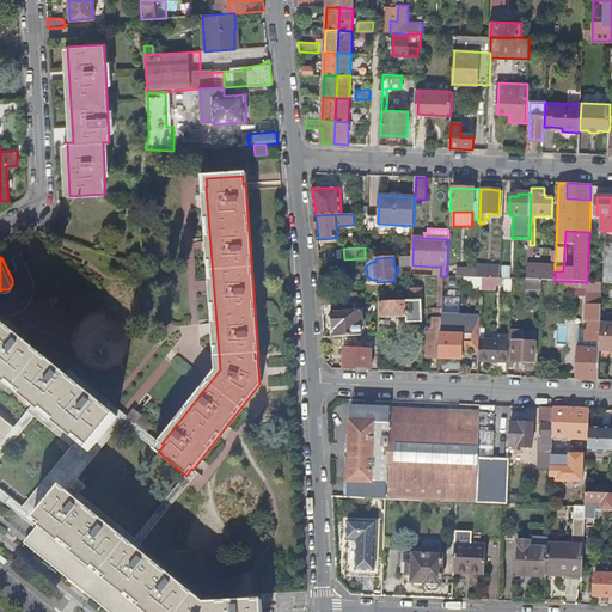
[(528,280),(542,280),(555,281),(555,271),(555,268),(543,268),(543,265),(528,264),(528,280)]
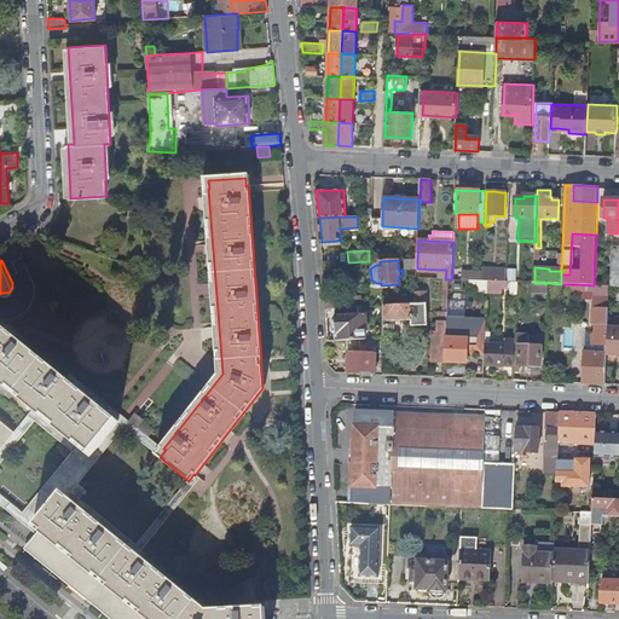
[(482,281),(489,281),(499,281),(507,282),(507,270),(497,270),(496,273),(482,273),(482,281)]
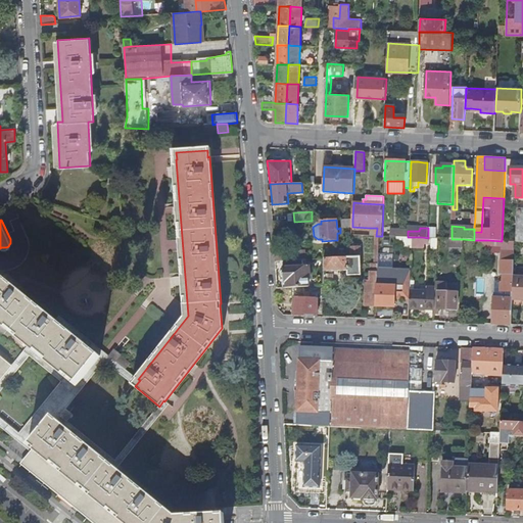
[(413,242),(413,237),(408,237),(397,237),(397,244),(412,245),(413,242)]
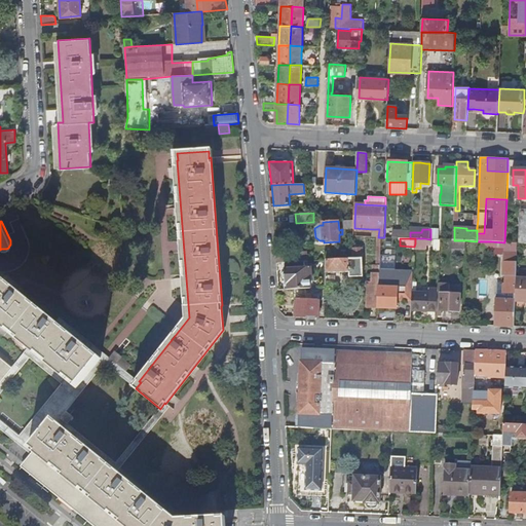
[(465,240),(454,240),(453,240),(452,249),(465,250),(465,240)]
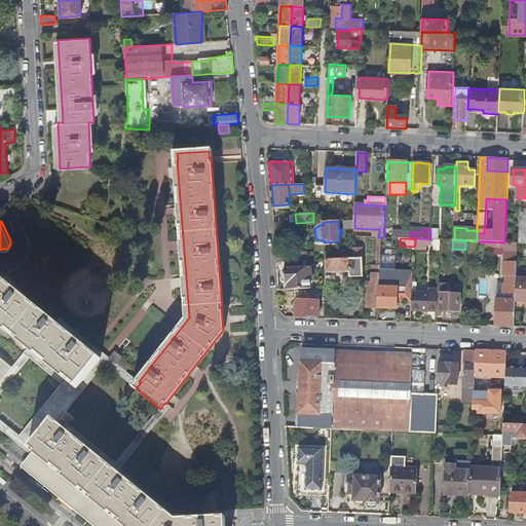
[(516,271),(517,242),(504,242),(491,241),(491,248),(491,255),(503,256),(503,275),(505,276),(505,285),(503,285),(503,299),(496,299),(495,326),(514,327),(515,317),(515,297),(516,284),(516,271)]
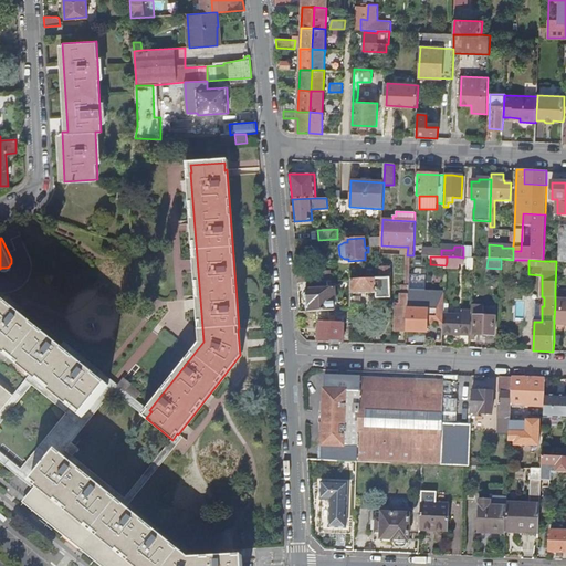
[(380,279),(352,280),(352,293),(376,293),(377,299),(390,299),(390,283),(390,266),(380,266),(380,279)]
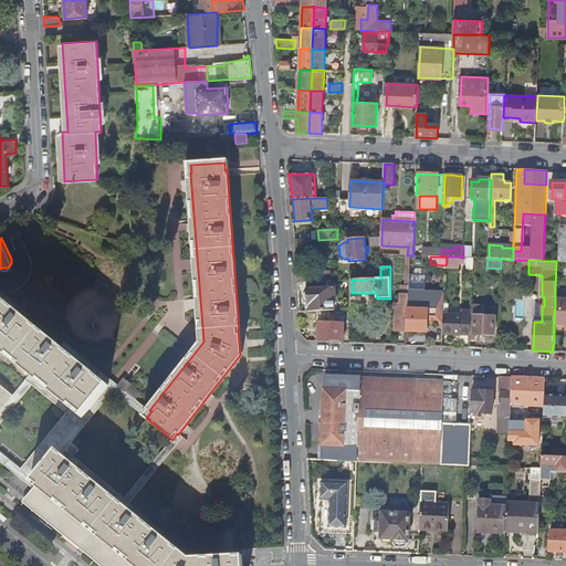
[(297,274),(299,283),(306,282),(324,282),(323,273),(297,274)]
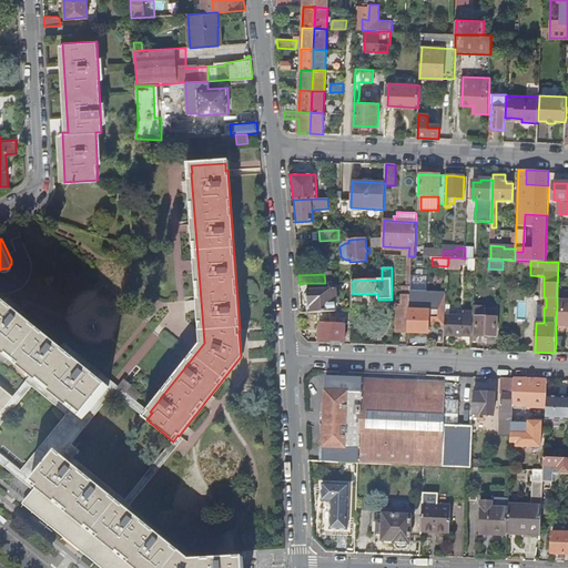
[(428,281),(411,281),(411,287),(411,292),(427,292),(428,281)]
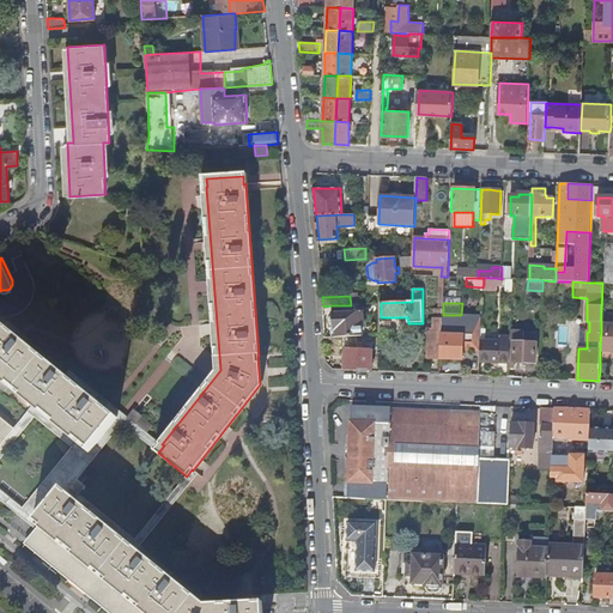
[(356,304),(351,305),(332,305),(334,337),(346,337),(362,335),(362,326),(363,326),(363,313),(357,313),(356,304)]
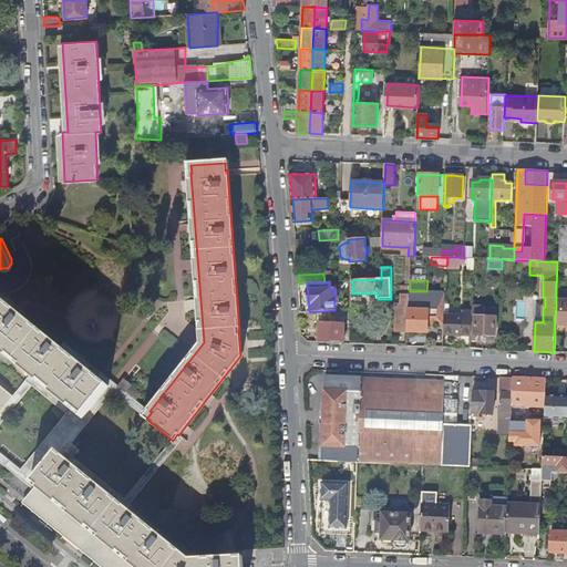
[(395,331),(408,332),(410,291),(410,287),(403,287),(403,295),(402,295),(401,308),(397,307),(395,331)]
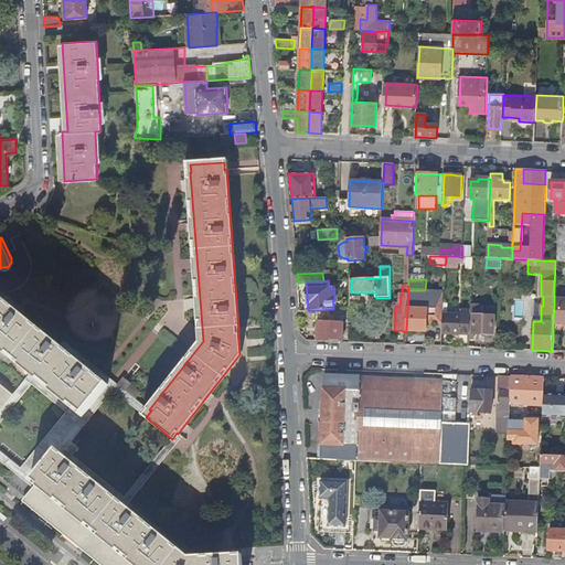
[(408,290),(406,331),(427,331),(427,322),(427,320),(436,320),(436,323),(443,323),(444,315),(444,291),(425,290),(408,290)]
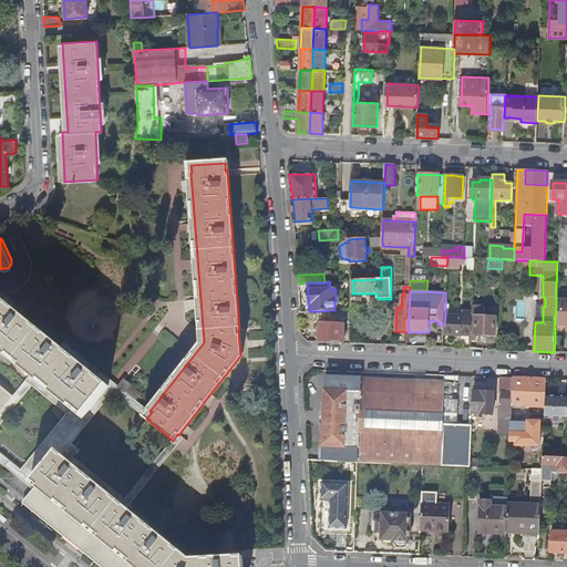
[(0,303),(0,346),(85,414),(110,384),(4,299),(0,303)]
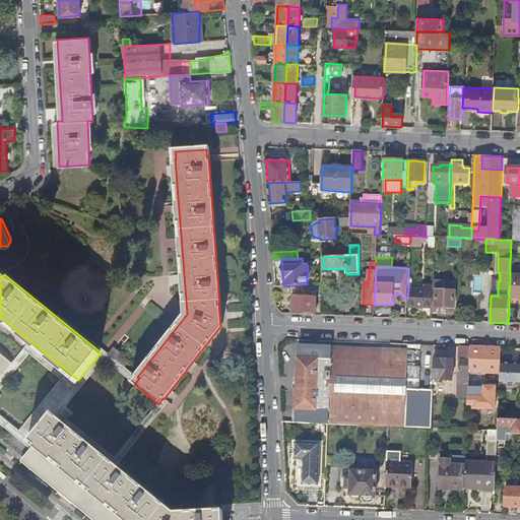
[(445,281),(434,281),(434,286),(433,308),(454,309),(455,290),(445,290),(445,281)]
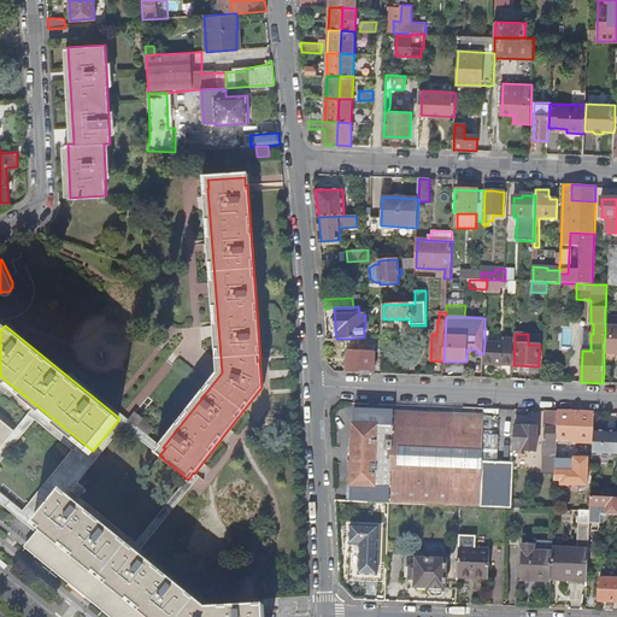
[(483,364),(513,365),(515,340),(505,339),(505,344),(485,344),(483,353),(483,364)]
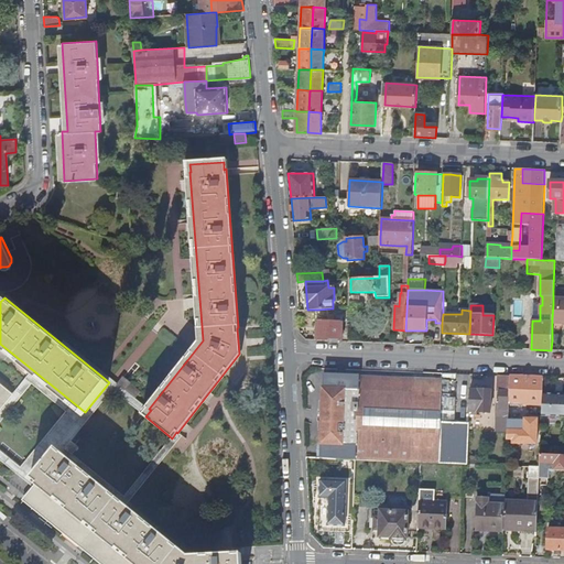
[(318,322),(318,340),(342,342),(343,316),(328,316),(328,322),(318,322)]
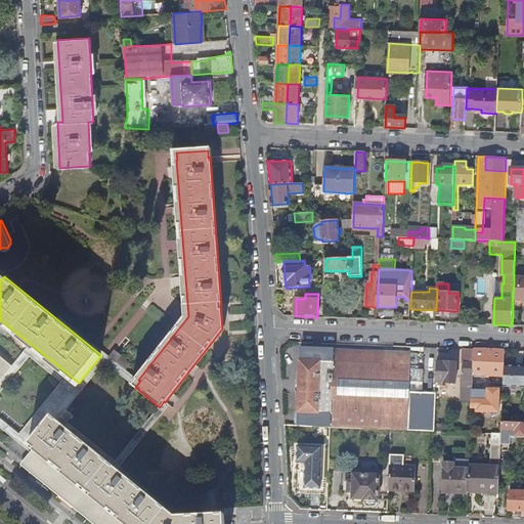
[(301,348),(298,426),(331,427),(383,429),(386,351),(301,348)]
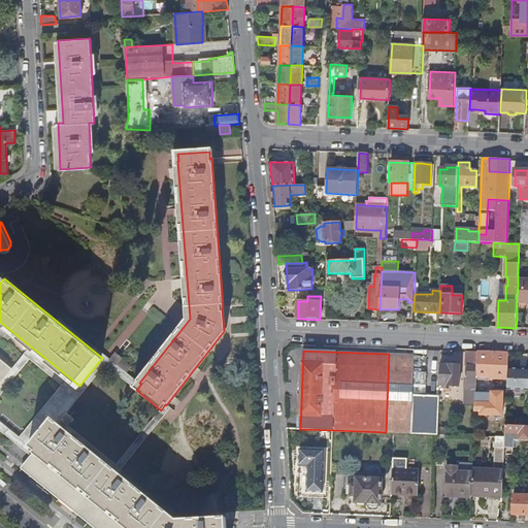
[(475,404),(475,399),(475,388),(477,352),(466,352),(465,366),(467,366),(467,376),(465,376),(464,403),(475,404)]
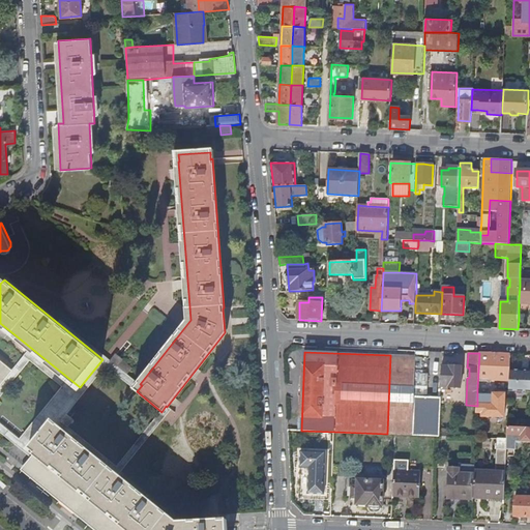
[(509,371),(510,355),(479,353),(477,389),(490,389),(491,380),(509,381),(509,371)]
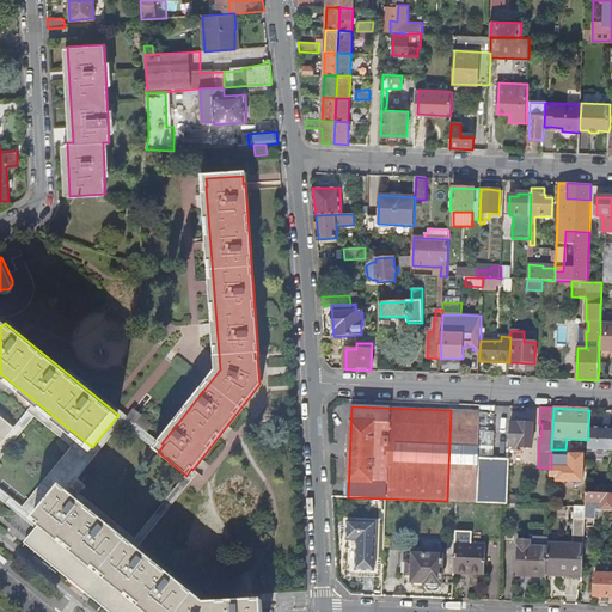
[(447,501),(477,502),(479,458),(481,411),(451,410),(447,501)]
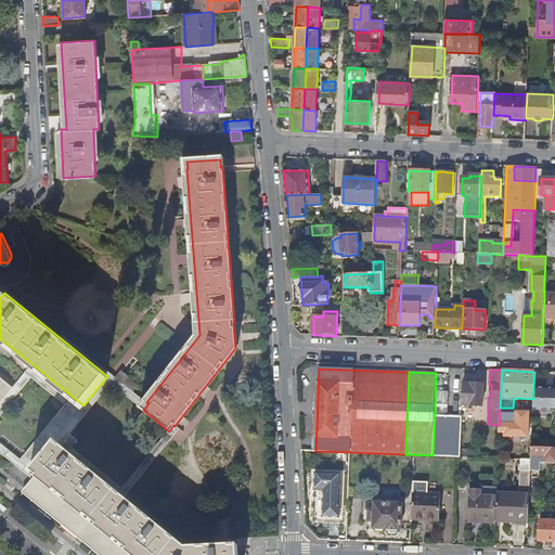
[(0,404),(13,388),(0,377),(0,404)]
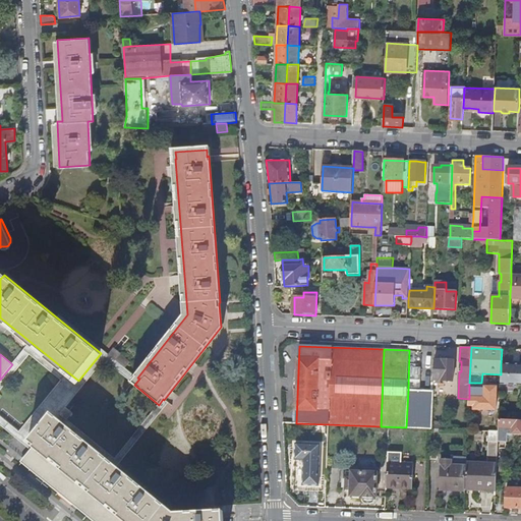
[(441,360),(435,360),(435,381),(453,382),(454,360),(441,359),(441,360)]
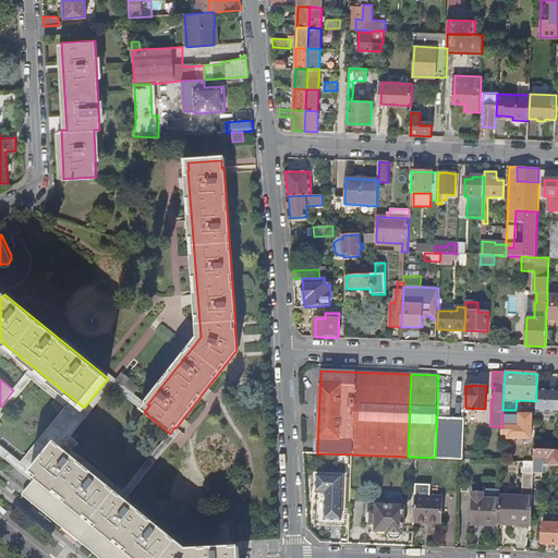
[(536,390),(536,401),(535,411),(557,411),(557,390),(557,388),(548,388),(548,390),(536,390)]
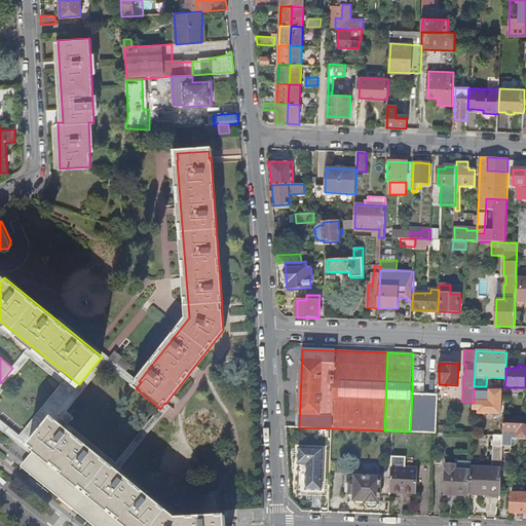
[(474,398),(474,403),(473,410),(478,410),(478,413),(500,414),(501,390),(489,390),(489,398),(474,398)]
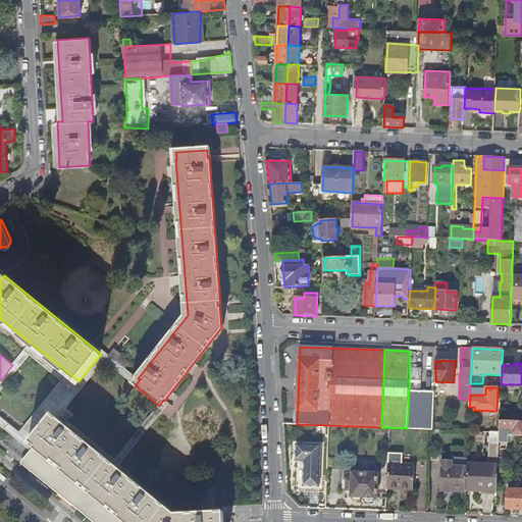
[(407,428),(433,429),(434,392),(409,390),(407,428)]
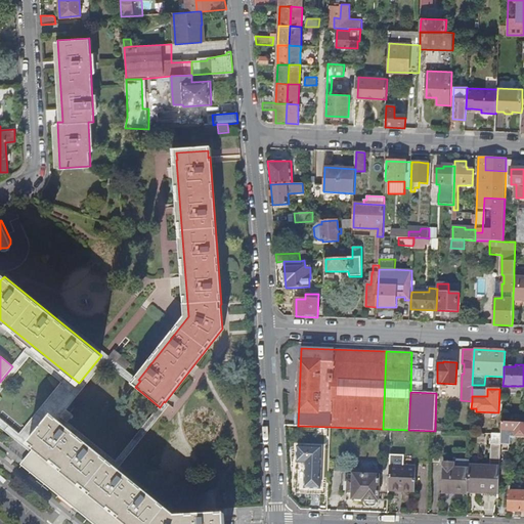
[(174,522),(50,420),(31,444),(36,448),(26,462),(25,463),(100,523),(224,523),(225,519),(174,522)]
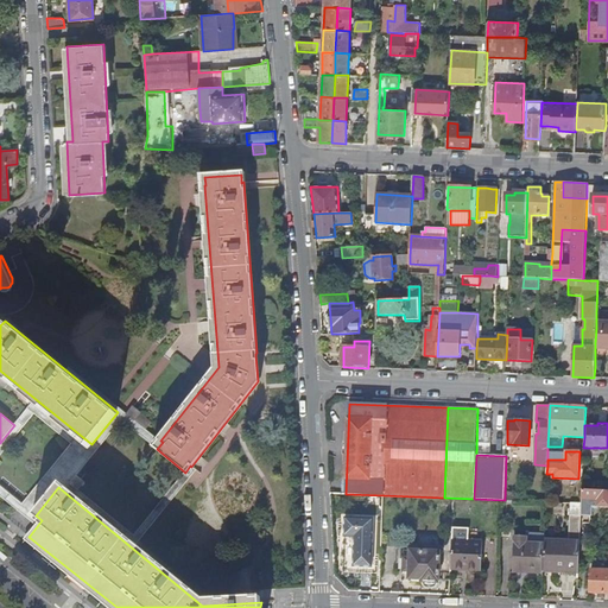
[(607,491),(582,489),(582,500),(581,504),(581,515),(591,517),(591,507),(607,507),(607,491)]
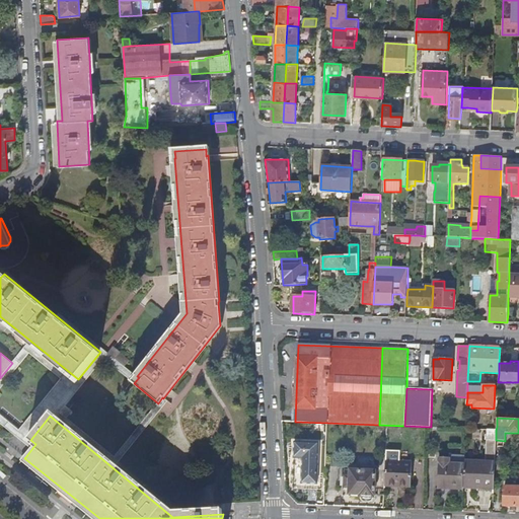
[(496,440),(496,430),(492,430),(492,434),(488,434),(487,462),(464,461),(464,464),(463,488),(494,489),(496,440)]
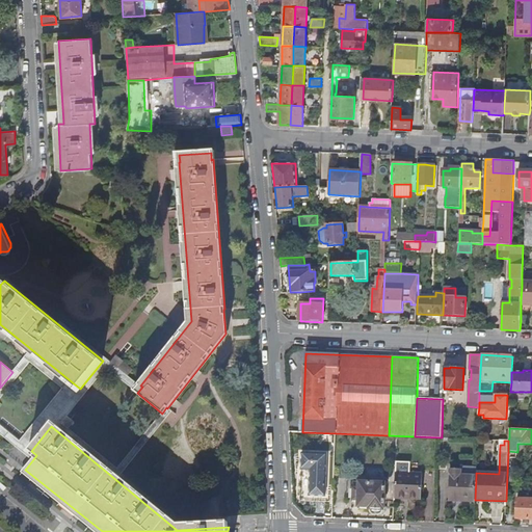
[(311,470),(310,497),(326,496),(327,454),(302,453),(302,470),(311,470)]
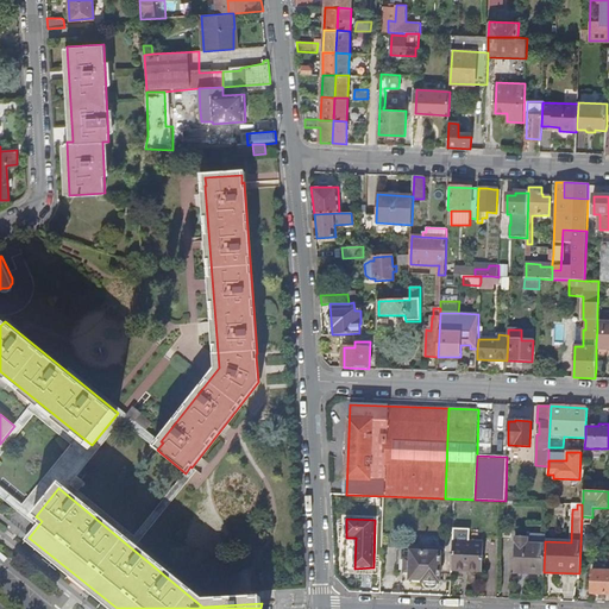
[(544,573),(544,572),(545,545),(527,545),(527,538),(515,537),(514,570),(523,570),(523,573),(544,573)]
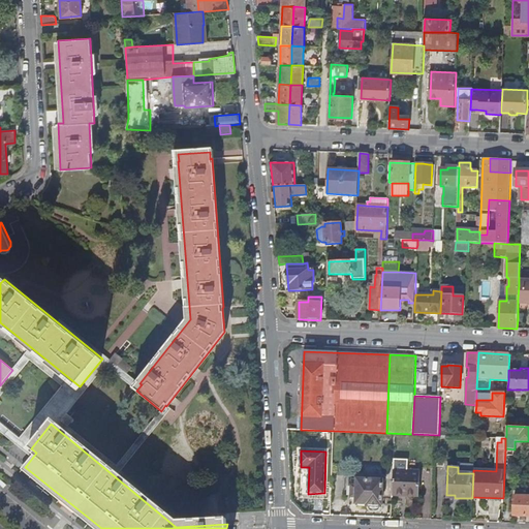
[(419,471),(393,470),(393,495),(418,496),(419,471)]
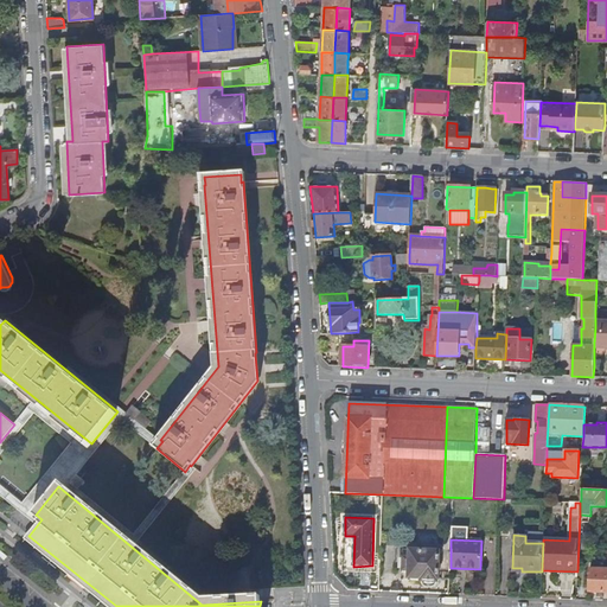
[(439,579),(440,551),(410,549),(409,577),(421,579),(421,581),(423,583),(426,586),(429,587),(432,587),(435,585),(438,582),(439,579)]
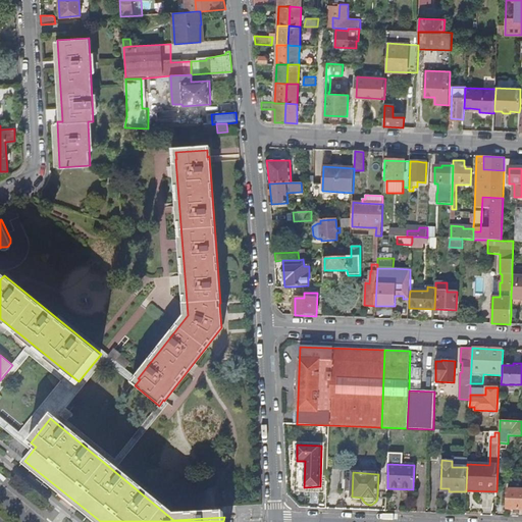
[(520,509),(521,509),(521,489),(508,489),(507,509),(514,509),(514,513),(520,513),(520,509)]
